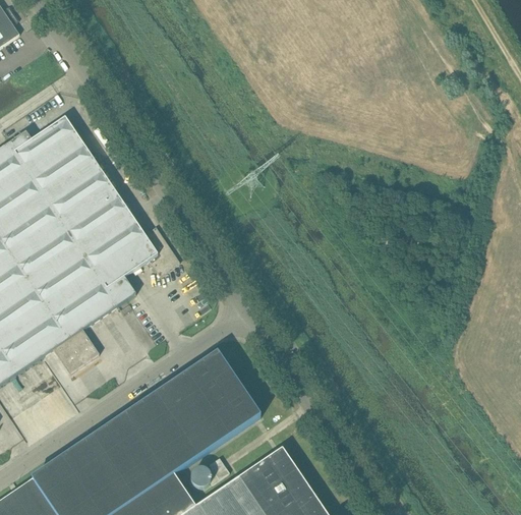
[(9,4),(4,8),(0,2),(0,18),(13,10),(9,4)]
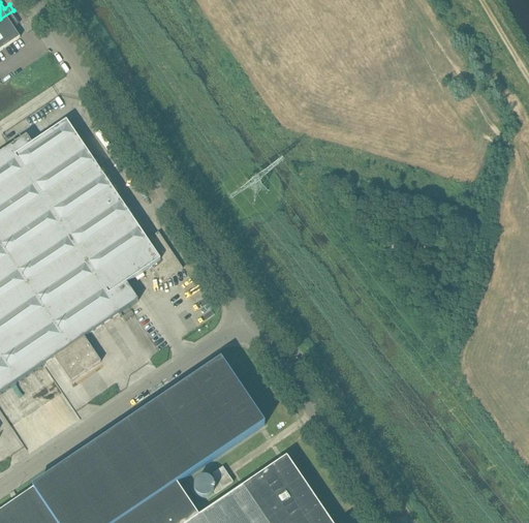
[(18,18),(13,10),(0,19),(0,44),(20,31),(12,21),(18,18)]
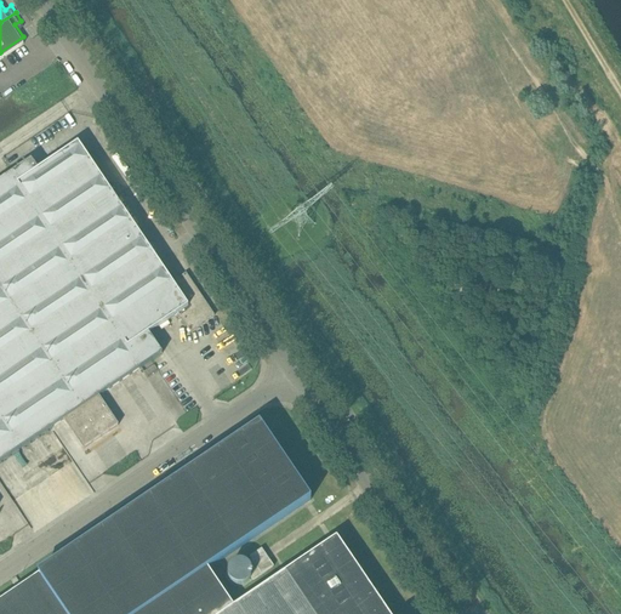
[(0,455),(50,422),(63,413),(83,442),(118,419),(98,390),(161,347),(148,327),(178,307),(191,324),(215,308),(186,266),(172,276),(78,136),(38,163),(32,153),(0,174),(0,455)]
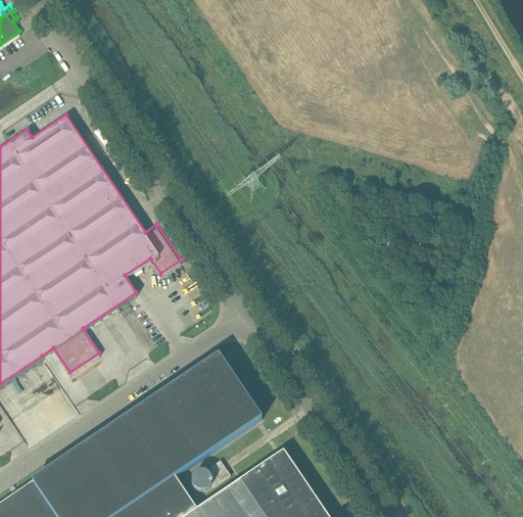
[(0,500),(0,516),(330,516),(283,447),(196,506),(175,473),(262,415),(228,364),(227,365),(220,353),(0,500)]
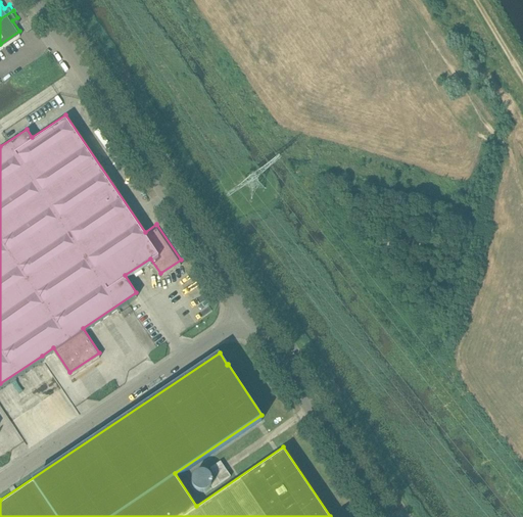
[(191,476),(191,477),(191,478),(192,479),(192,480),(192,481),(193,481),(193,482),(194,483),(194,484),(195,484),(196,485),(197,485),(198,486),(199,486),(200,486),(201,486),(202,486),(203,486),(204,486),(205,486),(206,485),(207,484),(208,484),(208,483),(209,483),(209,482),(210,481),(210,480),(211,480),(214,482),(230,471),(221,456),(209,463),(210,465),(206,468),(205,467),(204,467),(203,467),(202,466),(201,466),(200,466),(199,467),(198,467),(197,467),(196,468),(195,468),(195,469),(194,469),(194,470),(193,471),(193,472),(192,472),(192,473),(192,474),(191,475),(191,476)]
